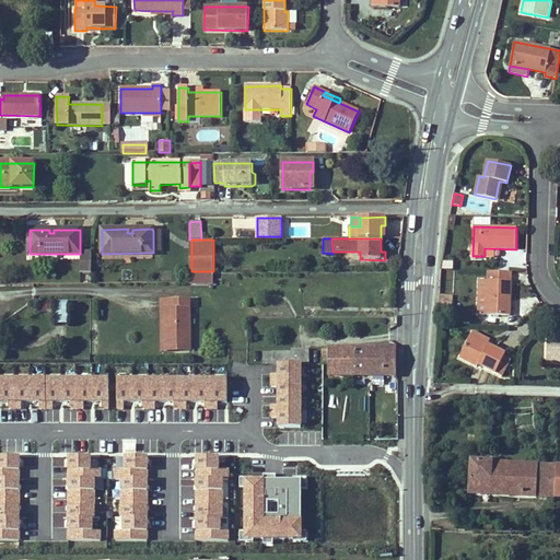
[(91,253),(80,253),(80,254),(81,272),(92,272),(91,253)]
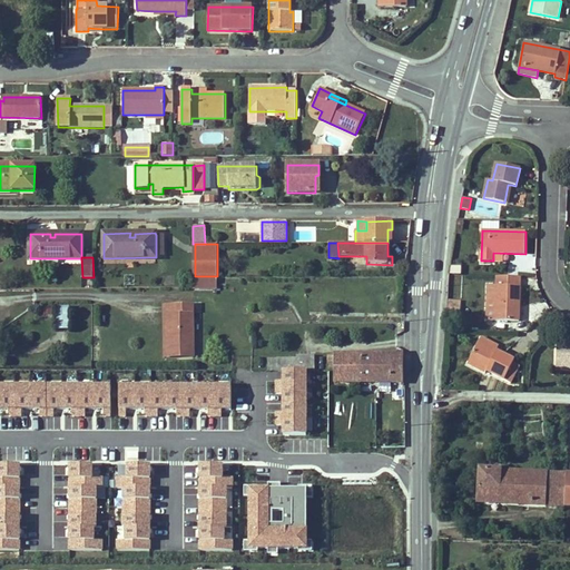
[(215,288),(215,278),(215,276),(195,276),(193,276),(194,287),(194,290),(215,288)]
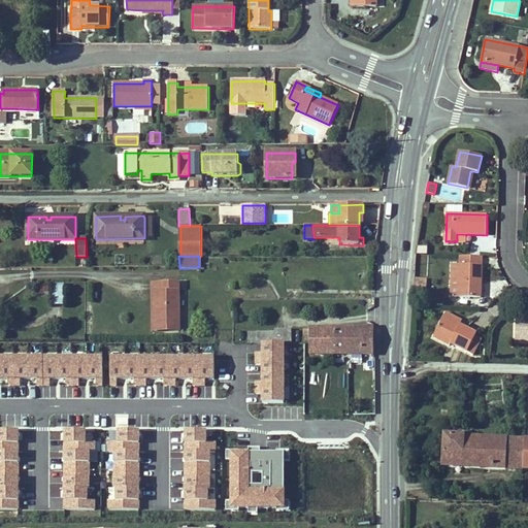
[(460,266),(459,297),(481,297),(482,256),(460,256),(460,266)]
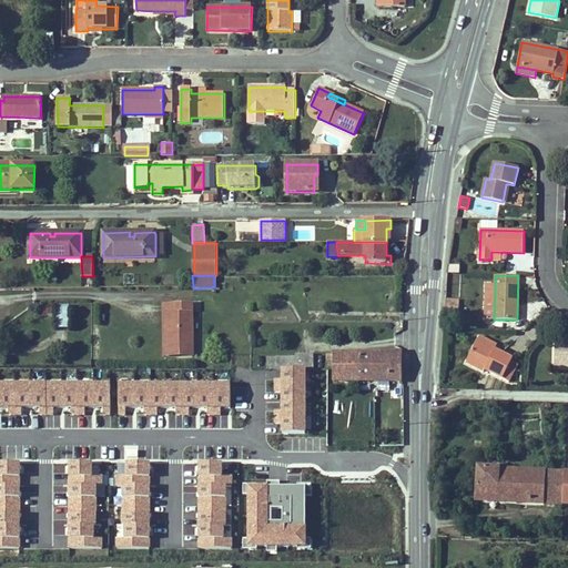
[(485,318),(494,320),(495,286),(486,285),(485,318)]
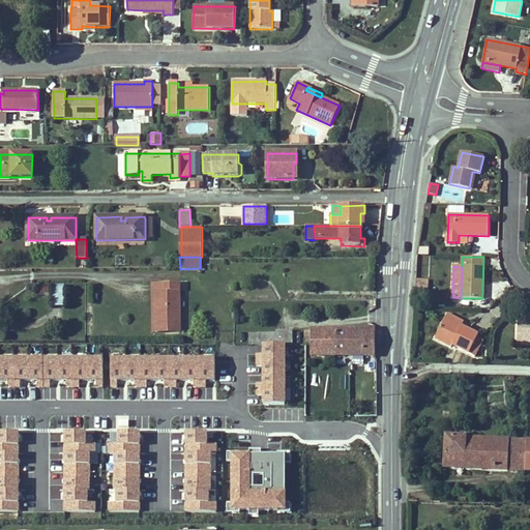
[(428,294),(429,280),(417,278),(416,293),(428,294)]
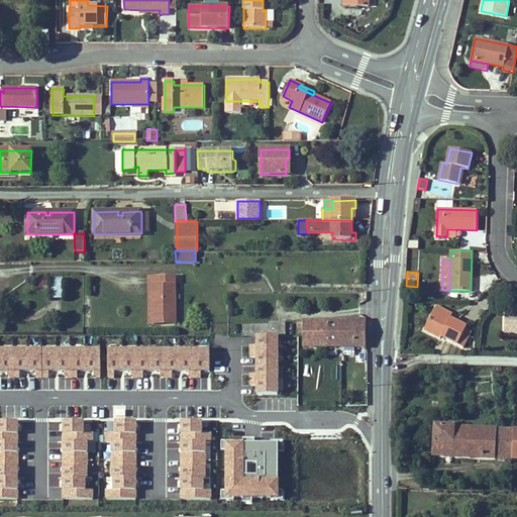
[(149,276),(149,285),(152,285),(152,323),(172,323),(172,312),(176,312),(176,276),(149,276)]
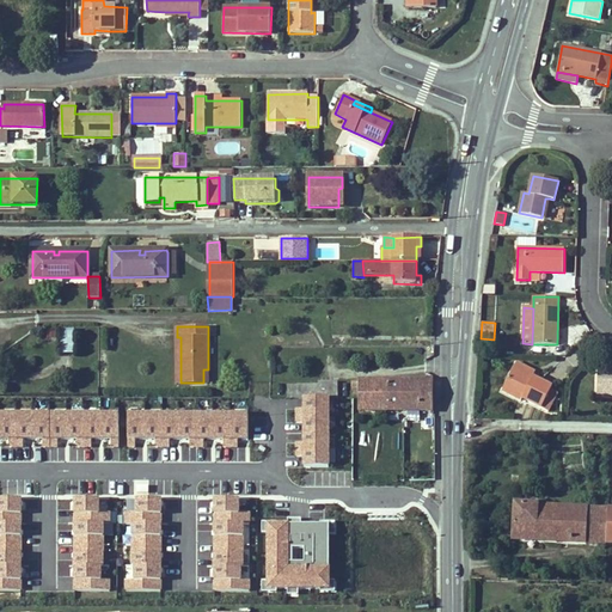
[(61,328),(60,353),(74,353),(75,328),(61,328)]
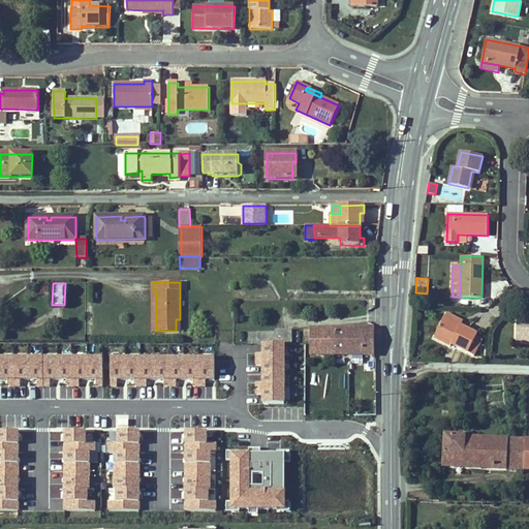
[(446,313),(443,320),(460,329),(461,325),(458,323),(460,320),(446,313)]
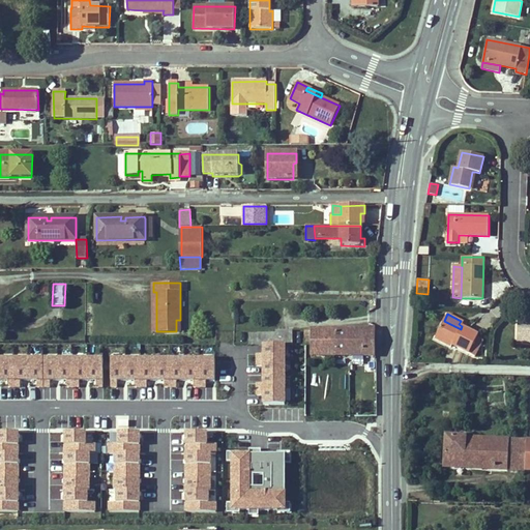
[(529,342),(529,318),(518,318),(518,342),(529,342)]
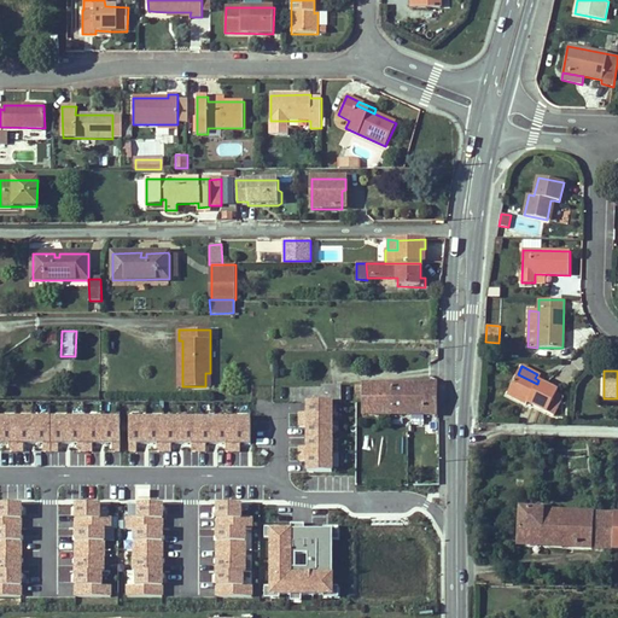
[(558,390),(538,380),(537,384),(518,374),(507,395),(526,404),(528,402),(547,412),(558,390)]
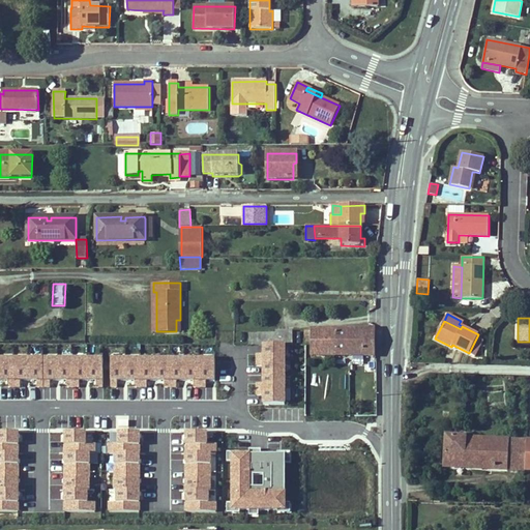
[(335,329),(311,330),(311,345),(311,356),(335,355),(335,329)]
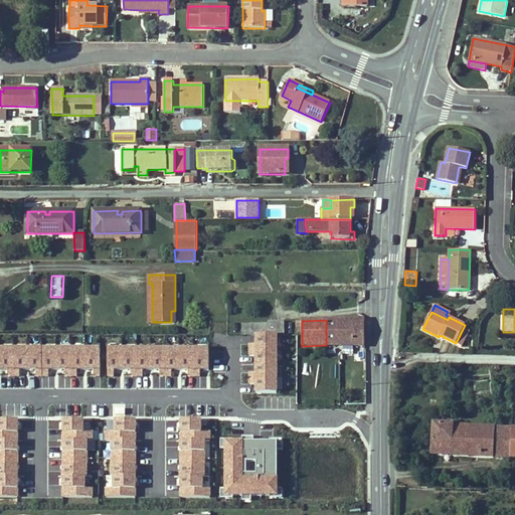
[(337,320),(326,320),(326,345),(337,345),(337,320)]
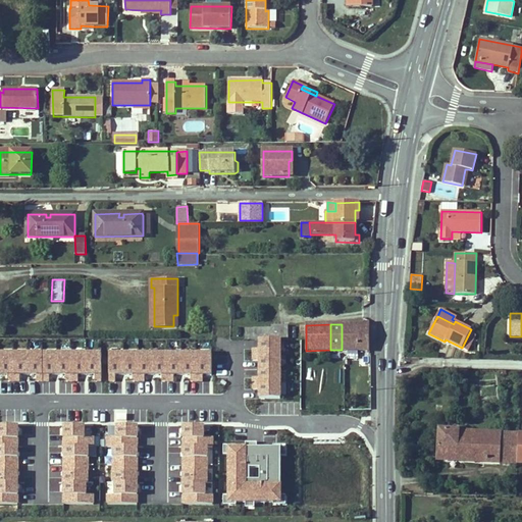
[(348,351),(370,351),(370,324),(348,324),(348,351)]
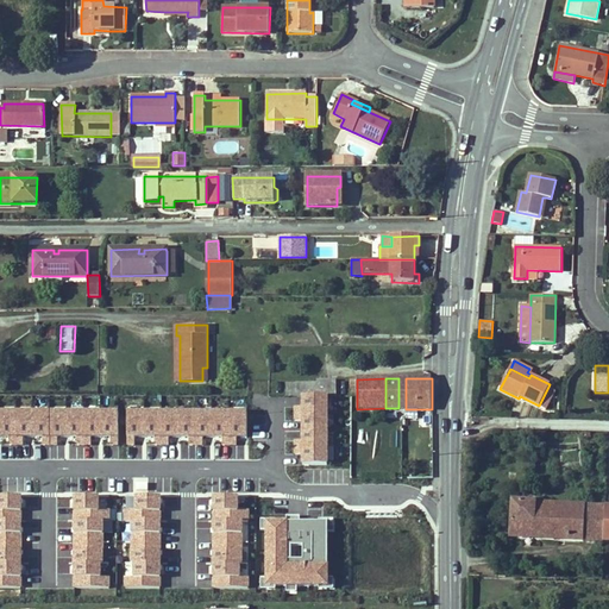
[(318,381),(318,384),(296,383),(296,397),(301,396),(328,397),(337,396),(337,381),(318,381)]
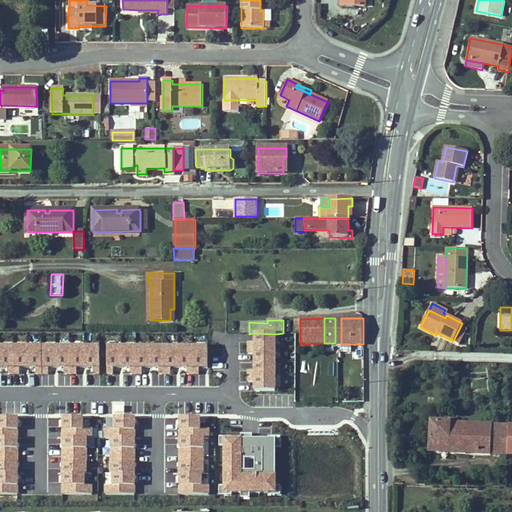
[(252,392),(275,392),(276,334),(253,333),(253,342),(248,342),(248,353),(254,353),(254,370),(247,370),(247,383),(252,383),(252,392)]
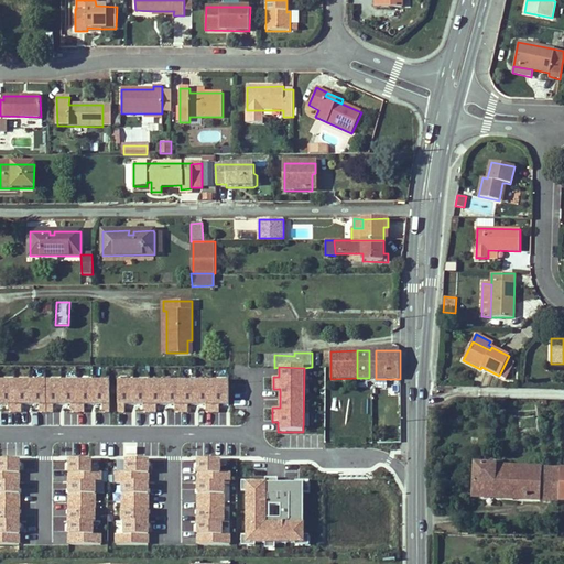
[(228,403),(228,380),(115,379),(115,411),(125,411),(125,404),(144,404),(143,411),(155,411),(156,403),(176,403),(176,411),(186,411),(186,404),(208,404),(208,411),(218,411),(218,403),(228,403)]
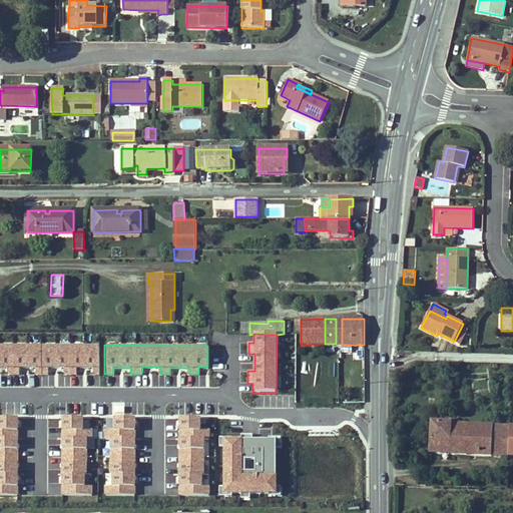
[(94,373),(99,373),(99,346),(0,346),(0,366),(8,367),(8,373),(21,373),(21,367),(36,367),(36,374),(49,374),(49,367),(66,367),(66,374),(79,374),(79,367),(94,367),(94,373)]
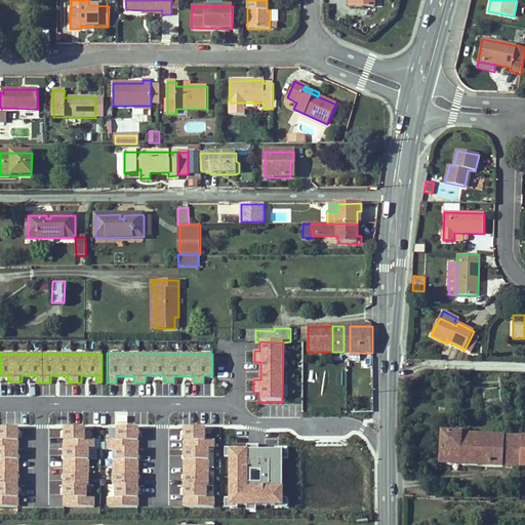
[(224,378),(225,366),(214,366),(213,378),(224,378)]
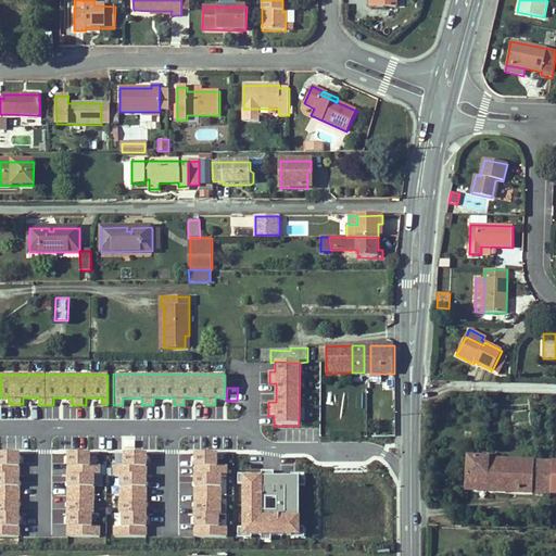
[(480,404),(480,390),(465,390),(464,403),(480,404)]
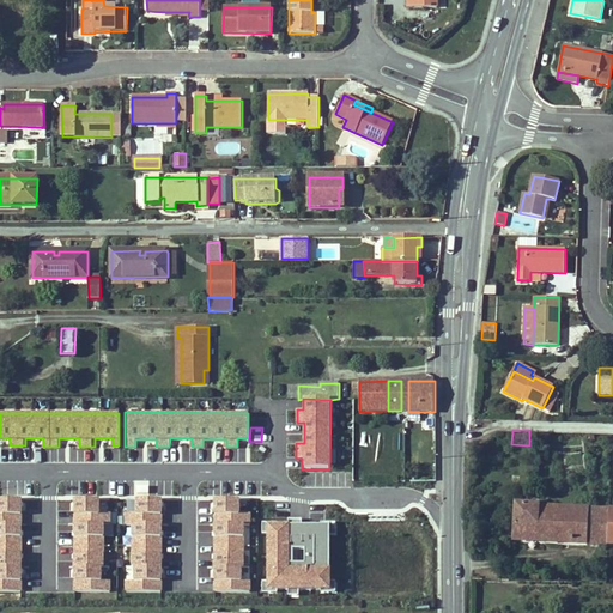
[(240,499),(213,499),(213,595),(250,595),(250,581),(241,581),(241,564),(244,564),(244,525),(252,525),(252,513),(240,513),(240,499)]
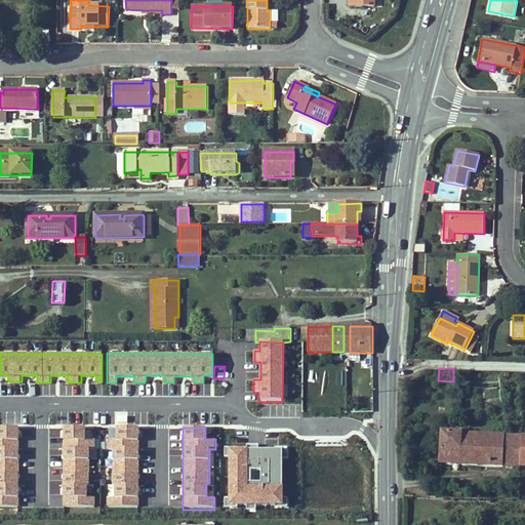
[(0,509),(18,509),(17,429),(0,429),(0,509)]
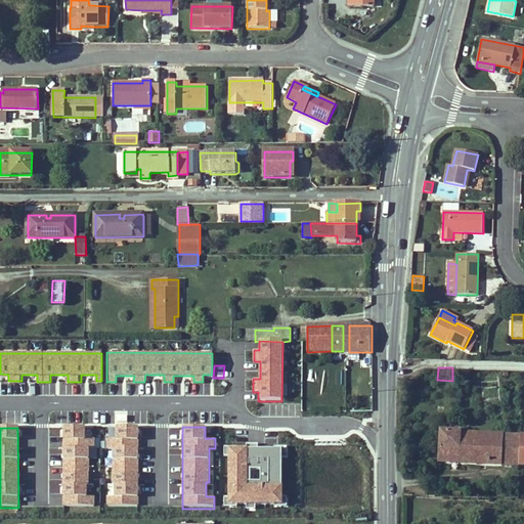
[(84,428),(64,428),(64,507),(94,507),(94,496),(88,496),(88,448),(94,448),(94,438),(84,438),(84,428)]
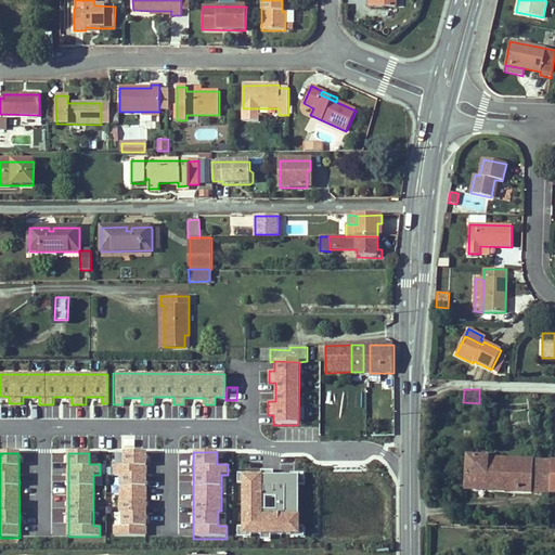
[(147,537),(146,453),(125,453),(125,465),(114,466),(114,475),(120,474),(121,526),(114,526),(114,538),(147,537)]
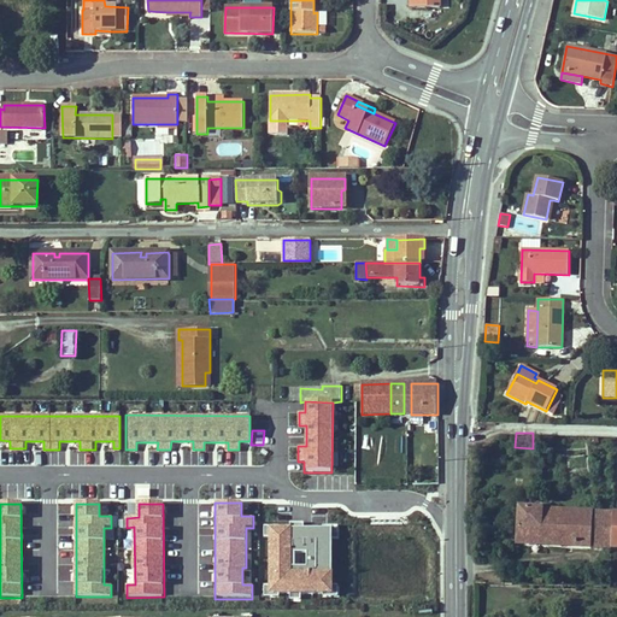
[(517,544),(592,547),(593,512),(519,509),(517,544)]
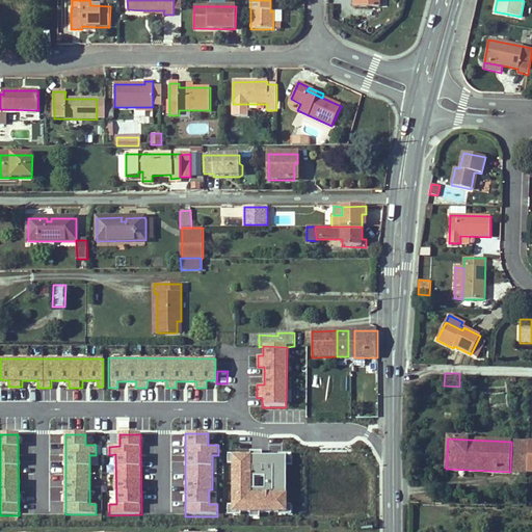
[(527,472),(529,443),(520,443),(511,442),(510,472),(527,472)]
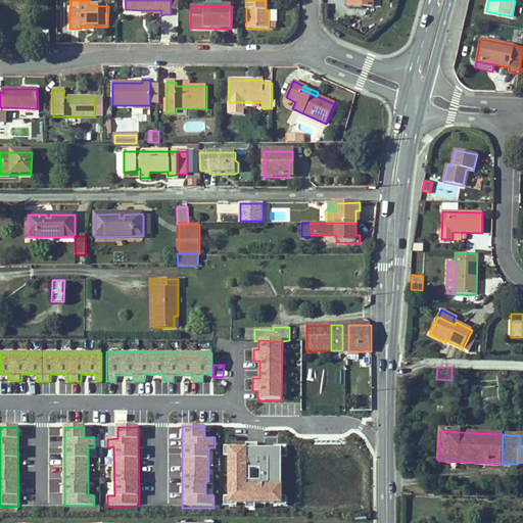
[(281,447),(229,447),(229,501),(281,502),(281,447)]
